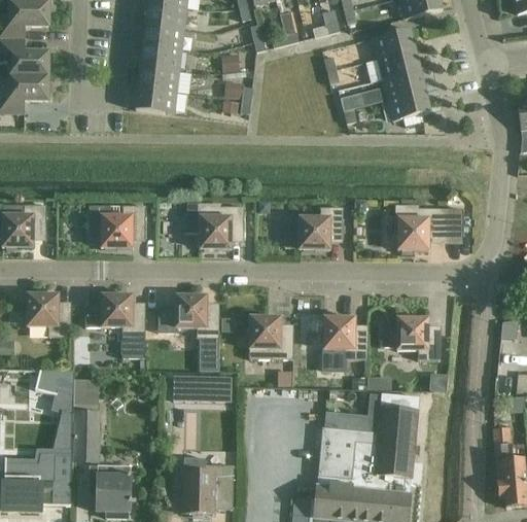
[(48,26),(48,1),(9,0),(9,14),(0,13),(0,37),(25,37),(25,25),(48,26)]
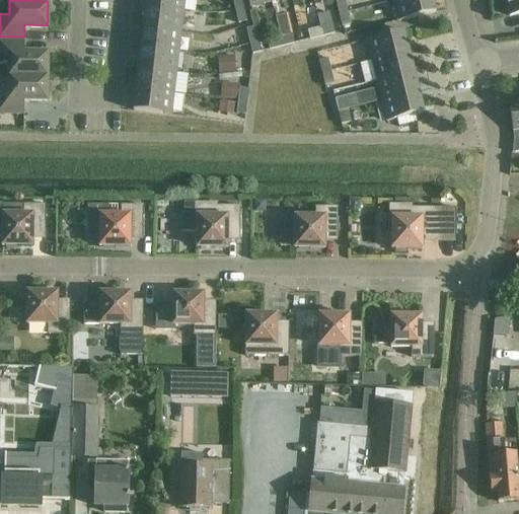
[(339,10),(348,8),(346,0),(337,0),(339,10)]
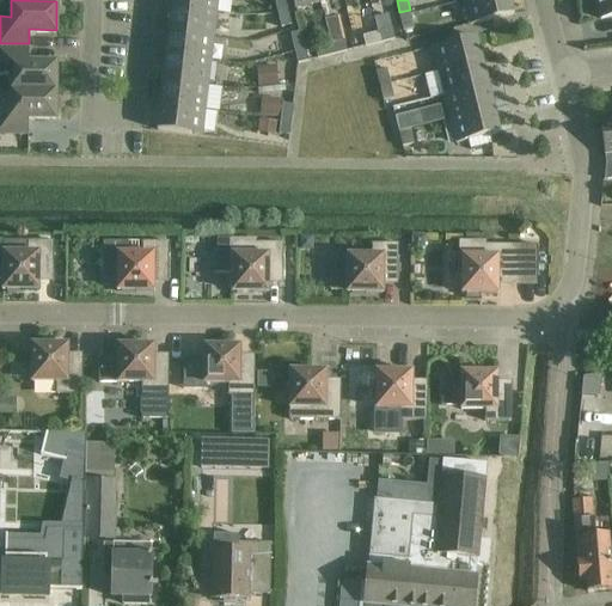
[(470,22),(513,11),(510,0),(465,0),(470,22)]
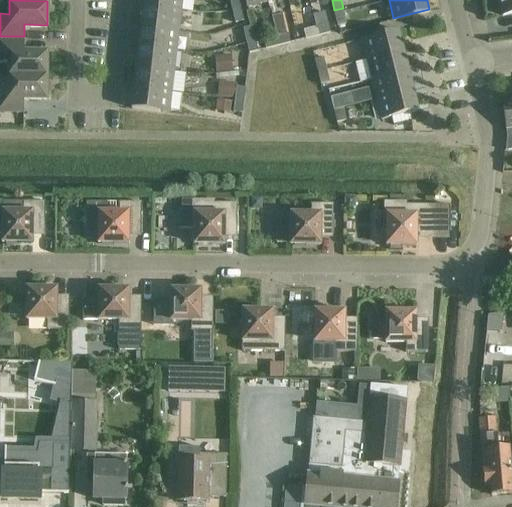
[(498,0),(502,12),(511,9),(511,0),(498,0)]
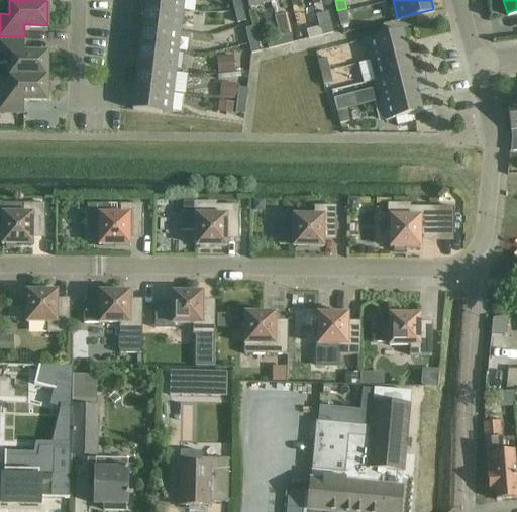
[(180,28),(183,7),(144,3),(142,23),(180,28)]
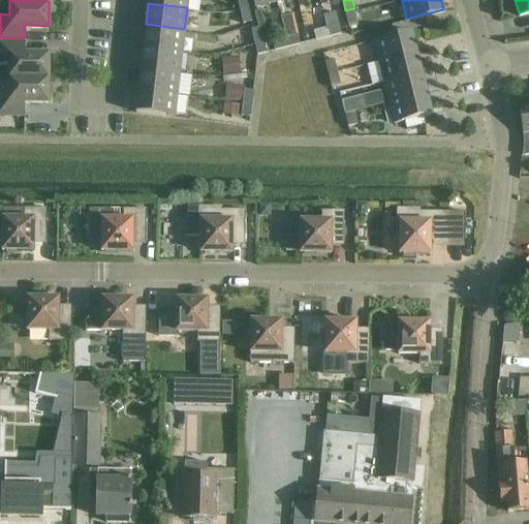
[(249,5),(240,7),(243,20),(252,18),(249,5)]
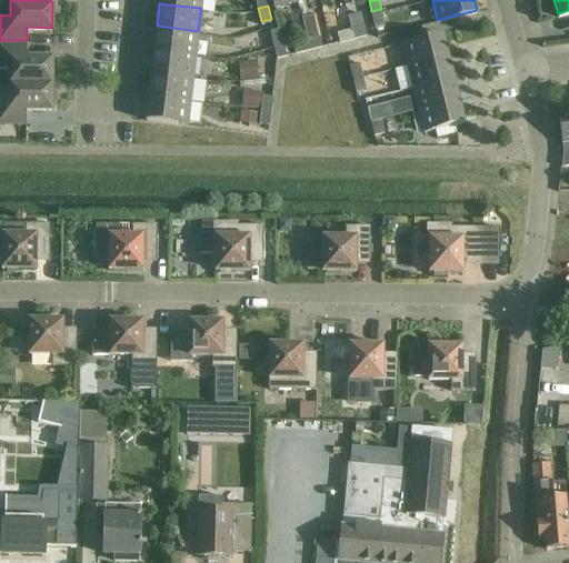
[(361,9),(348,12),(351,27),(365,23),(361,9)]
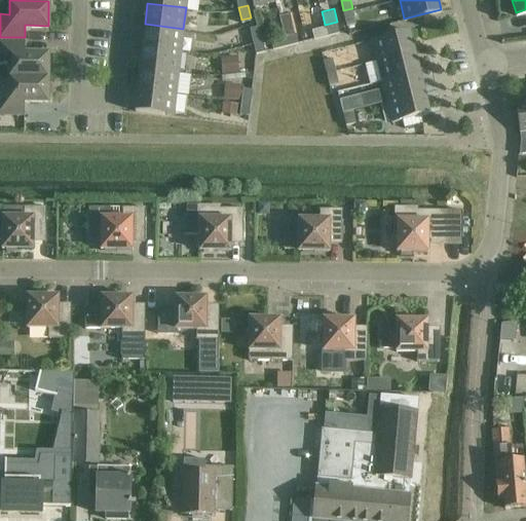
[(352,8),(343,10),(346,24),(355,22),(352,8)]
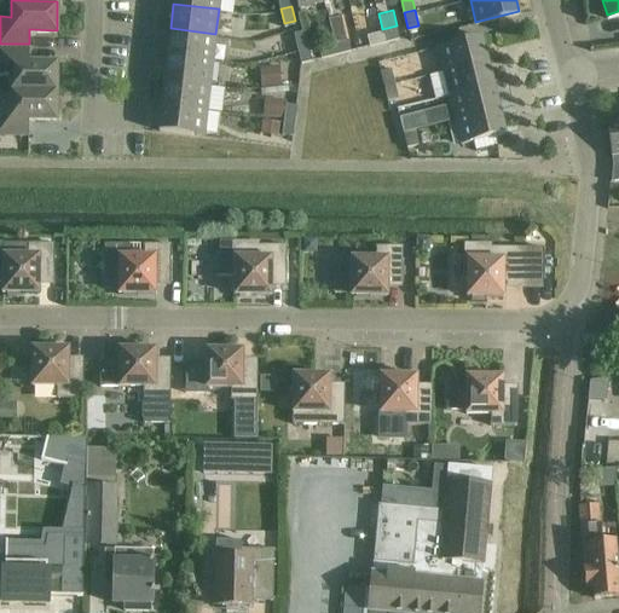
[(399,35),(397,25),(382,29),(385,39),(399,35)]
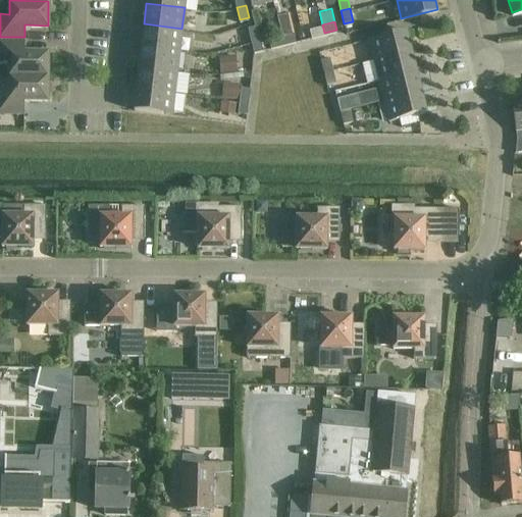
[(142,44),(179,49),(181,29),(144,23),(142,44)]
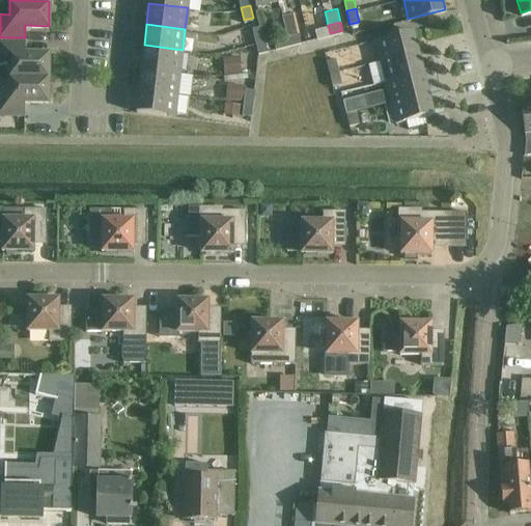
[(255,38),(264,36),(261,24),(252,26),(253,31),(245,33),(247,44),(256,42),(255,38)]
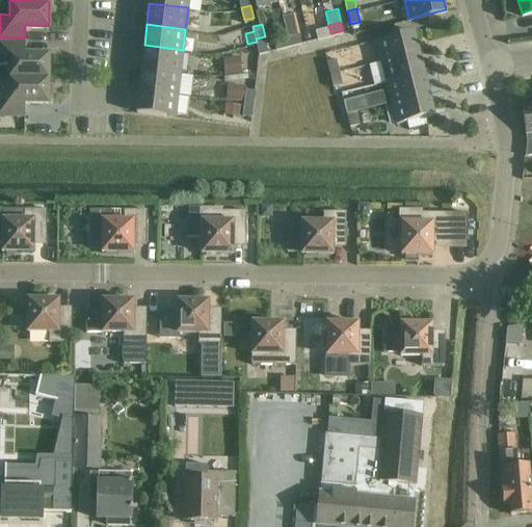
[(330,33),(328,25),(316,28),(318,36),(330,33)]
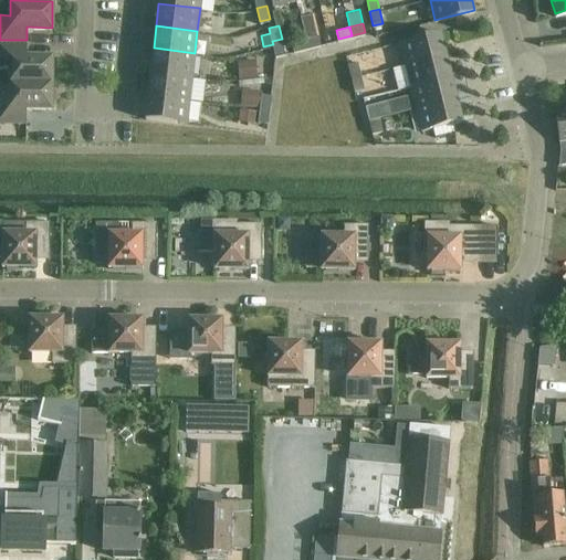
[(440,30),(419,35),(399,40),(406,62),(446,52),(440,30)]
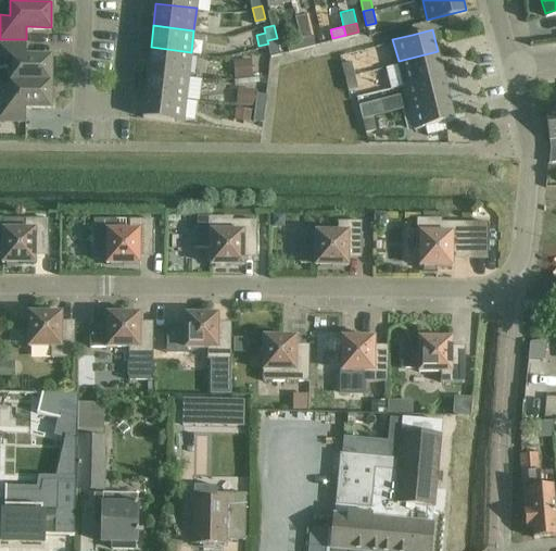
[(300,37),(302,46),(315,42),(313,34),(300,37)]
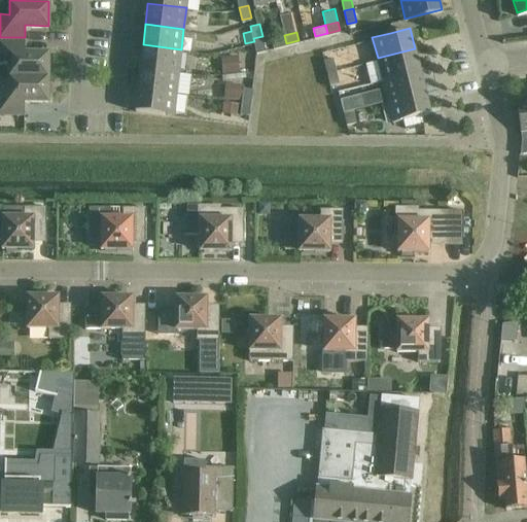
[(286,43),(284,35),(271,38),(274,46),(286,43)]
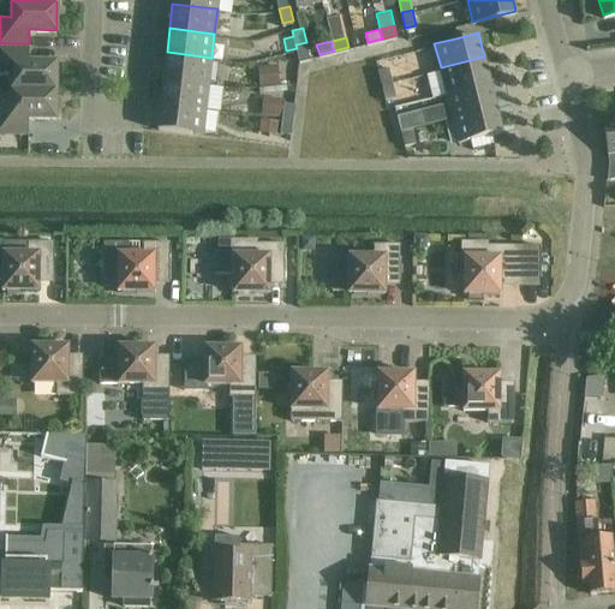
[(299,59),(310,57),(306,42),(296,45),(297,48),(299,59)]
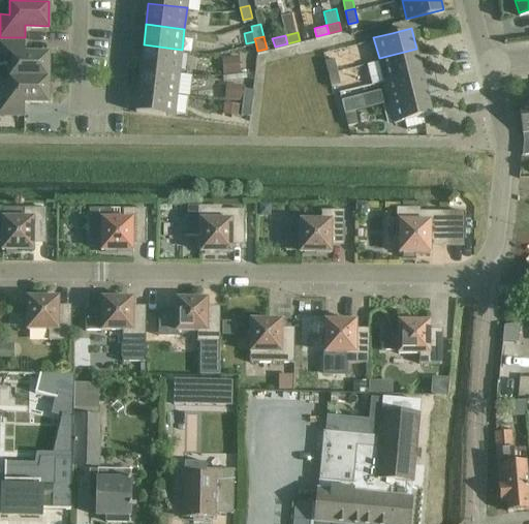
[(8,74),(49,74),(49,51),(25,50),(25,37),(0,37),(0,61),(8,62),(8,74)]
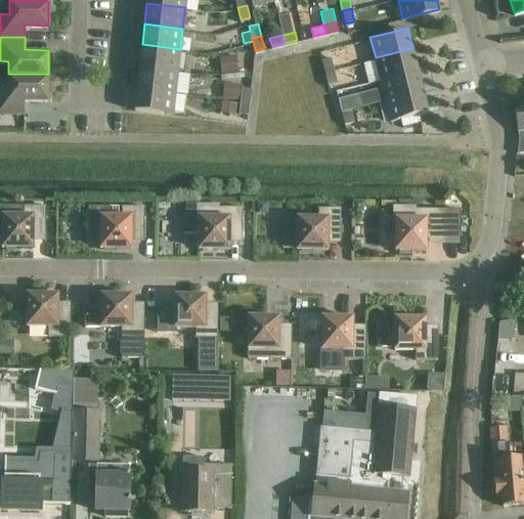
[(178,70),(180,49),(142,44),(139,66),(178,70)]
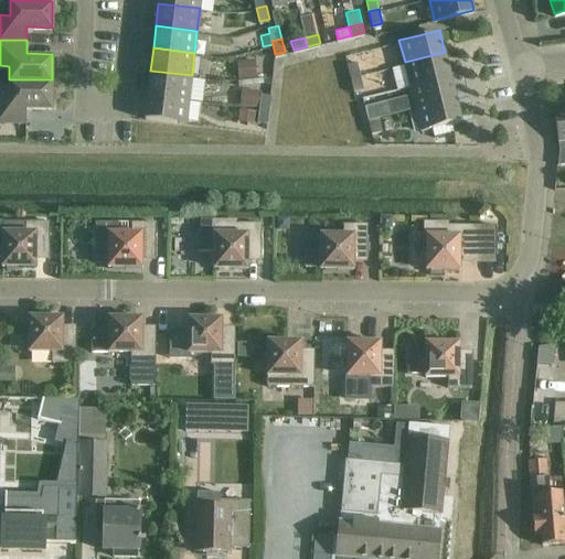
[(245,47),(216,47),(216,60),(245,58),(245,47)]
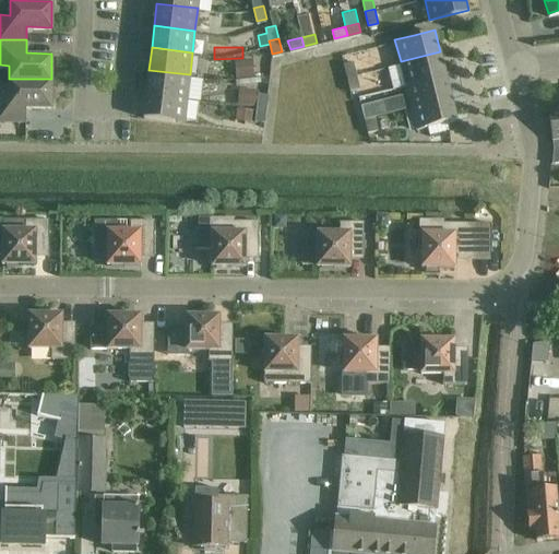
[(405,83),(445,73),(440,51),(401,61),(405,83)]
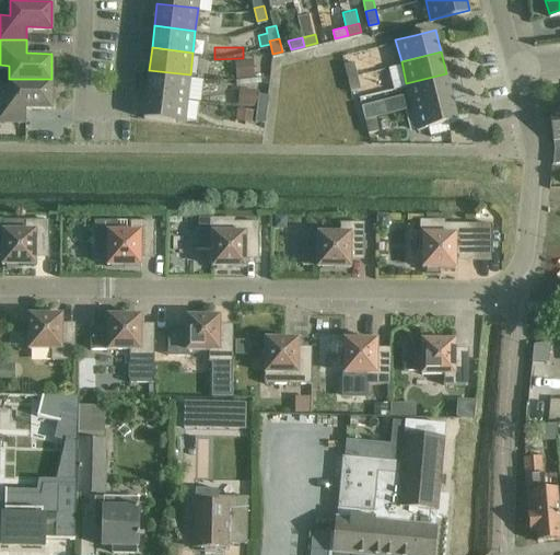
[(347,76),(357,73),(353,59),(343,61),(347,76)]
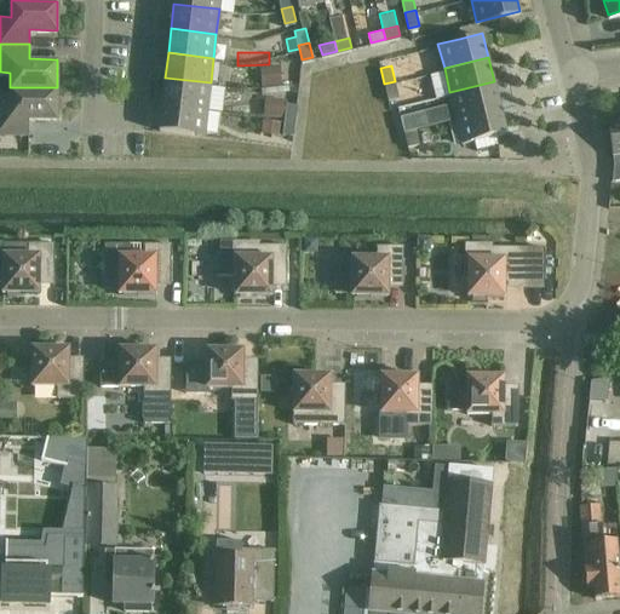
[(162,102),(207,107),(211,82),(165,78),(162,102)]
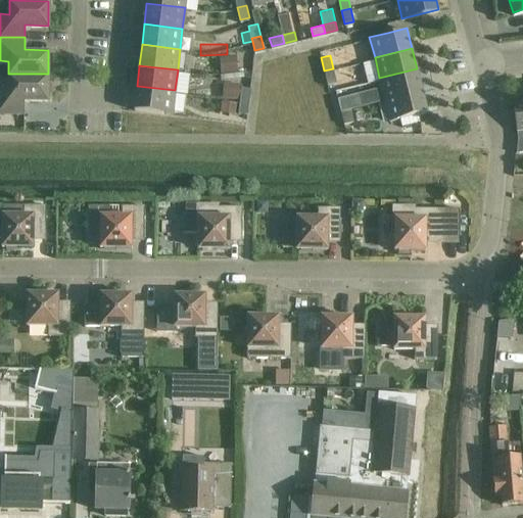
[(333,68),(324,71),(327,83),(336,81),(333,68)]
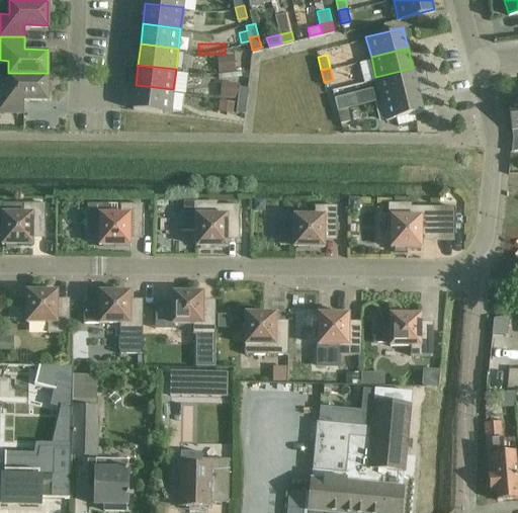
[(380,97),(418,88),(413,68),(375,77),(380,97)]
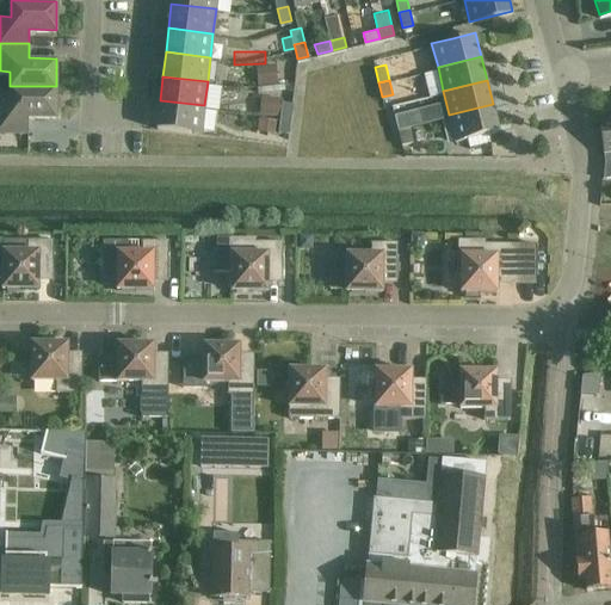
[(433,82),(389,96),(393,111),(438,98),(433,82)]
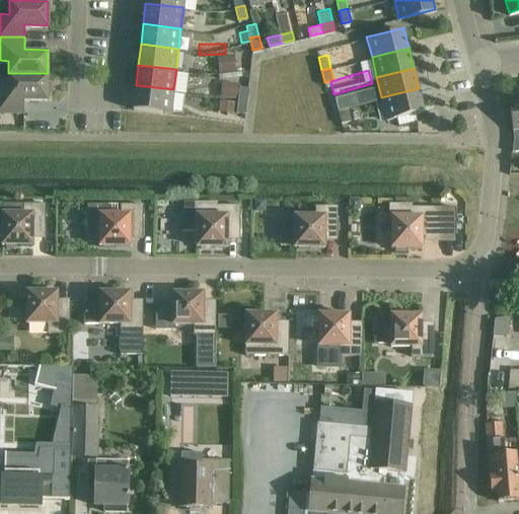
[(47,98),(48,73),(8,73),(7,87),(0,86),(0,109),(23,109),(24,97),(47,98)]
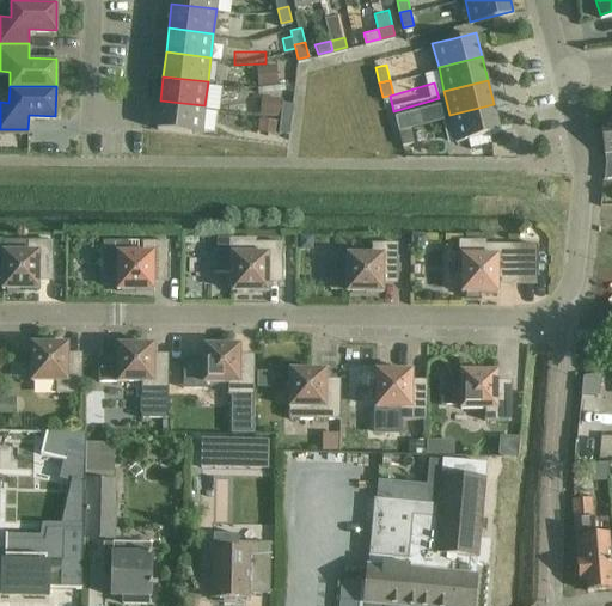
[(263,95),(262,110),(280,112),(281,97),(263,95)]
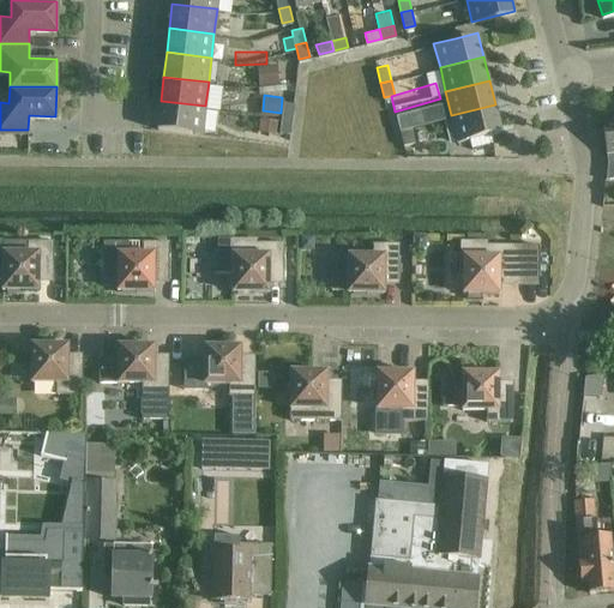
[(282,115),(292,116),(294,101),(283,100),(282,115)]
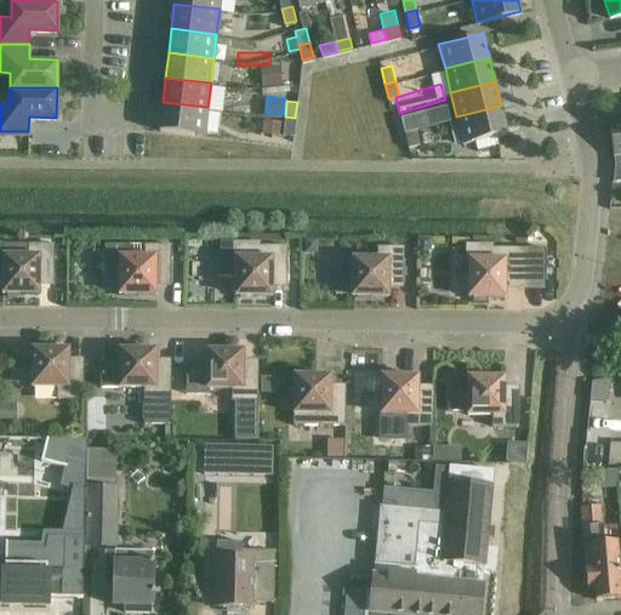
[(620,101),(620,102),(620,103),(620,129),(610,131),(615,161),(613,178),(620,177),(620,101)]
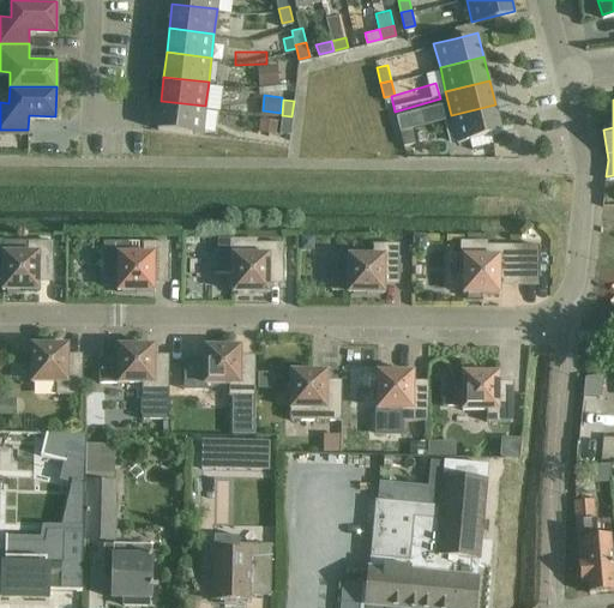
[(203,131),(205,106),(161,101),(157,126),(203,131)]
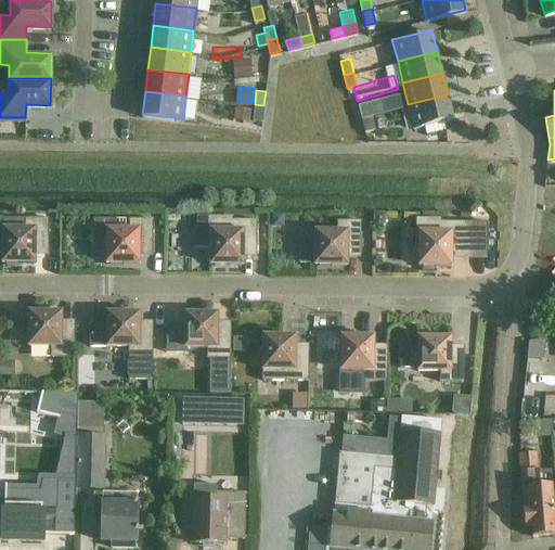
[(413,126),(433,122),(453,116),(448,94),(408,104),(413,126)]
